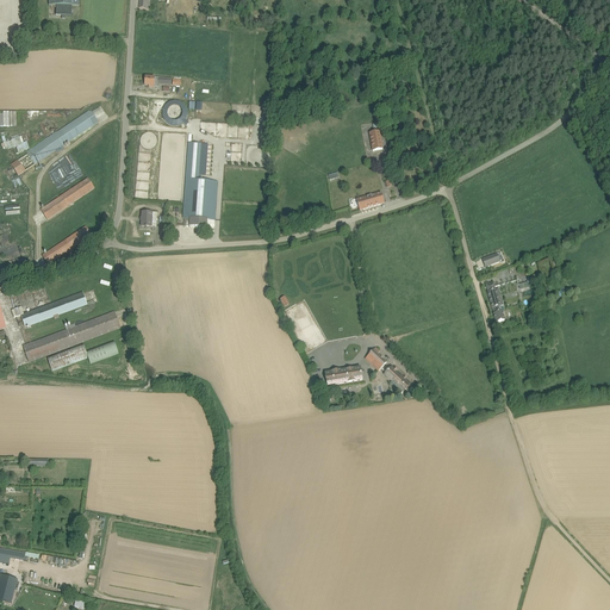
[(62,16),(62,19),(66,19),(66,16),(72,16),(72,6),(79,6),(79,0),(48,0),(49,5),(56,6),(56,16),(62,16)]
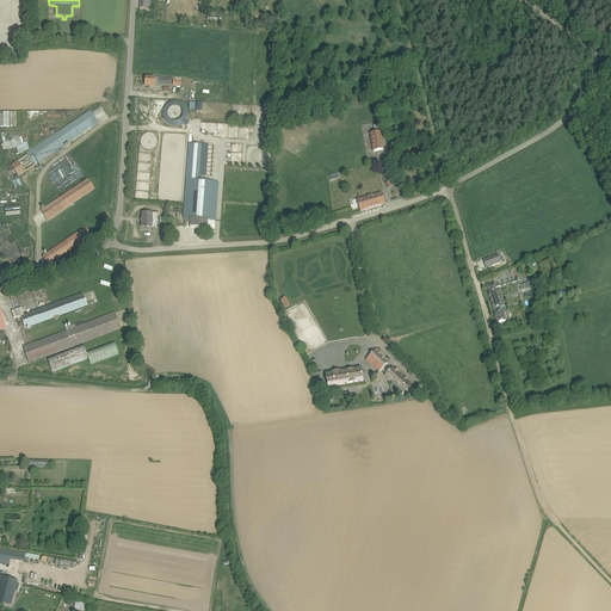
[(158,88),(159,85),(159,78),(155,78),(146,78),(146,86),(149,86),(149,87),(155,88),(155,87),(158,88)]
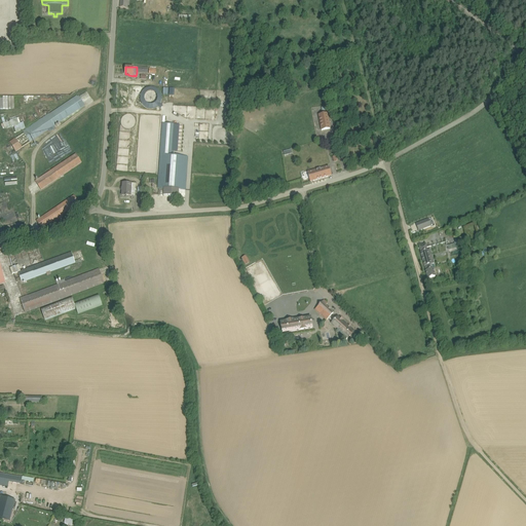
[(138,91),(144,110),(158,106),(159,108),(163,107),(156,85),(138,91)]
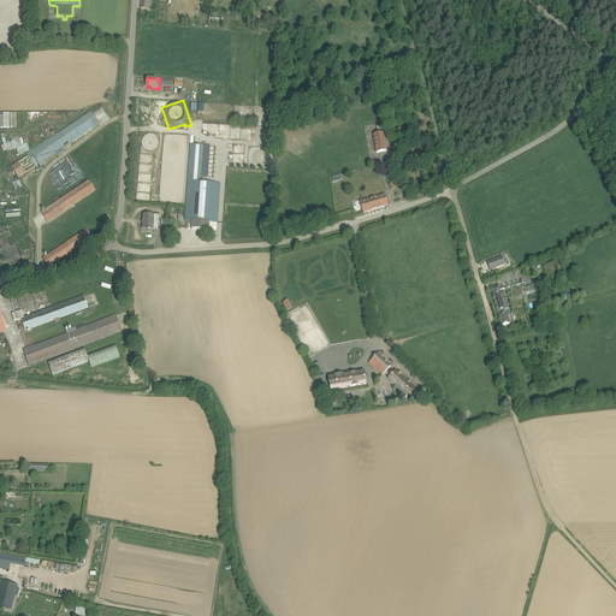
[(17,113),(3,113),(3,116),(0,114),(0,125),(0,128),(17,128),(17,113)]
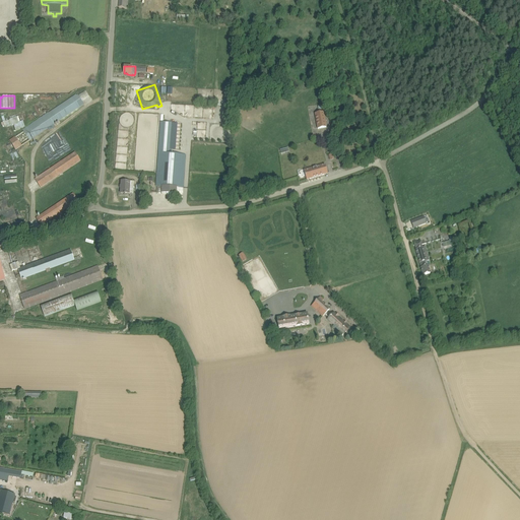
[(53,125),(83,104),(78,95),(10,141),(15,149),(48,128),(50,130),(55,127),(53,125)]
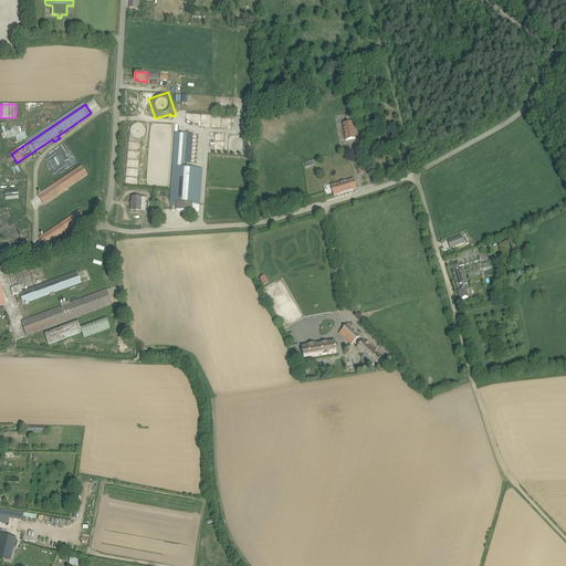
[(355,138),(352,123),(344,124),(346,139),(355,138)]
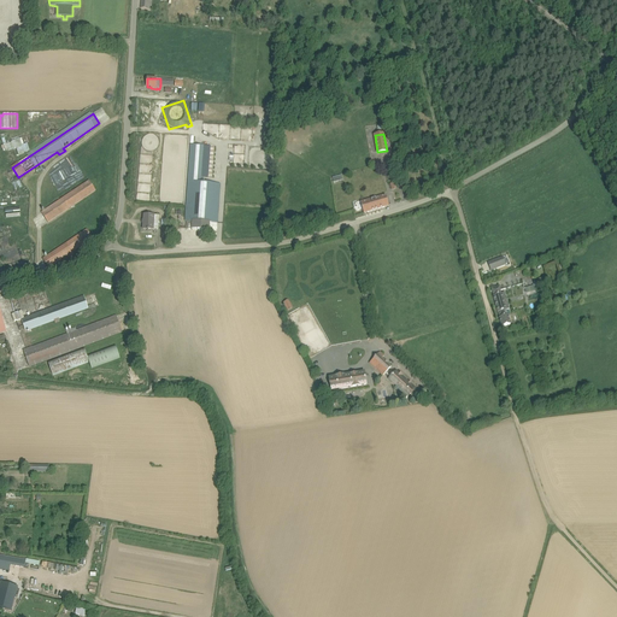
[(4,144),(5,152),(18,148),(19,154),(30,152),(29,144),(25,144),(24,139),(4,144)]
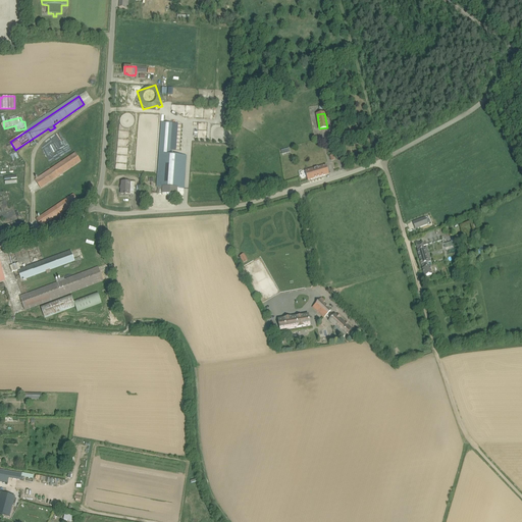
[(160,122),(157,187),(162,188),(177,189),(185,189),(187,156),(171,154),(173,123),(160,122)]
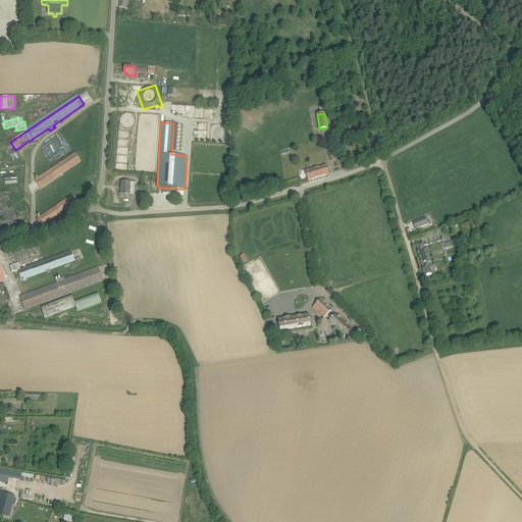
[(41,189),(81,161),(75,153),(36,180),(41,189)]
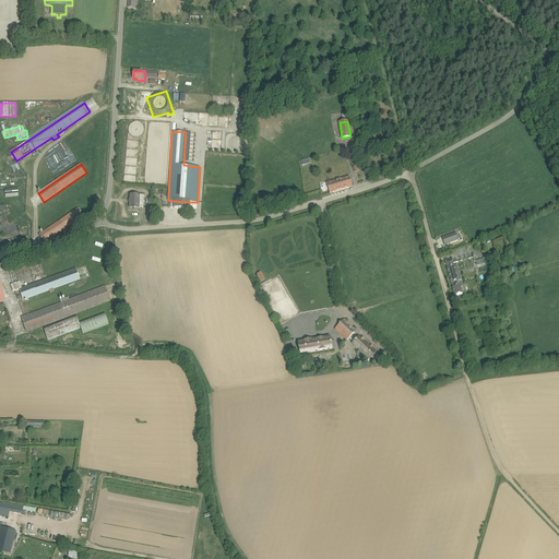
[(330,193),(352,187),(349,177),(328,183),(330,193)]
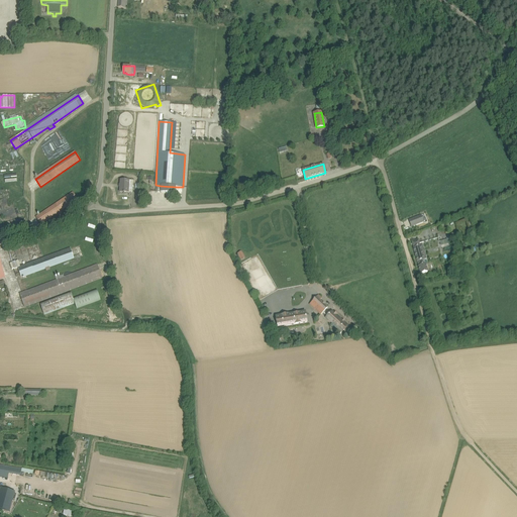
[(133,181),(121,180),(120,192),(123,193),(123,194),(124,194),(124,193),(132,193),(133,181)]
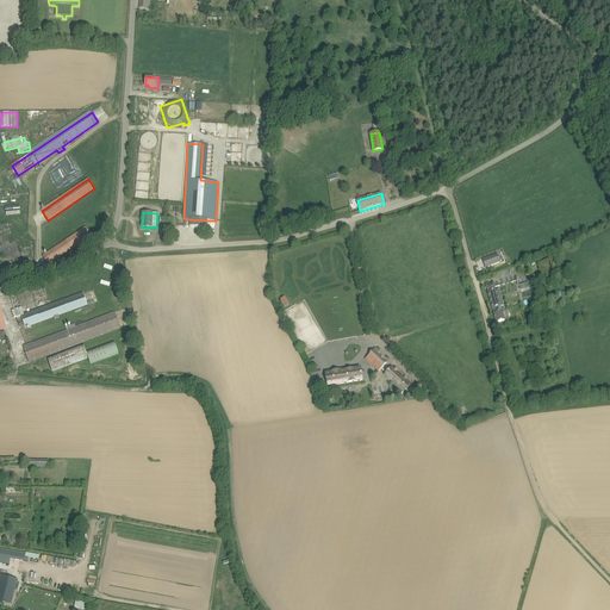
[(43,256),(48,265),(69,250),(70,253),(73,251),(72,249),(92,235),(86,228),(43,256)]
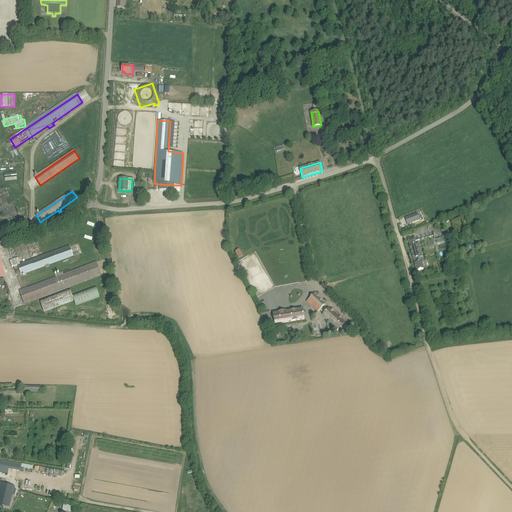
[(407,224),(412,223),(420,220),(417,213),(405,218),(407,224)]
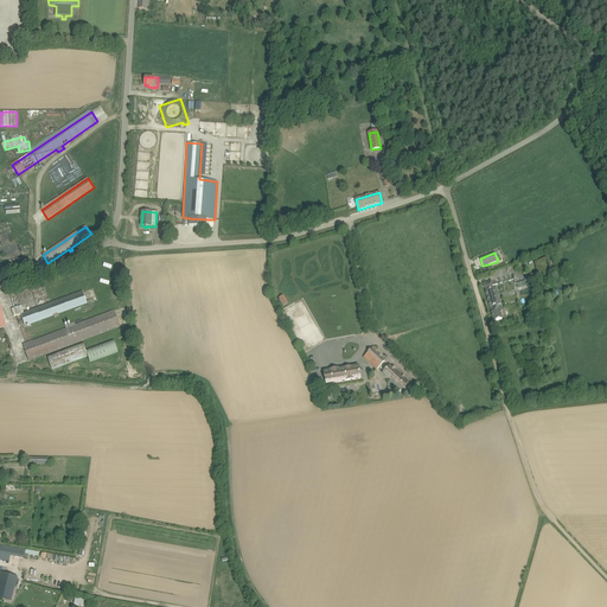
[(491,312),(493,321),(503,319),(500,310),(498,305),(502,305),(497,288),(493,289),(492,282),(484,285),(486,291),(485,292),(490,307),(491,308),(491,312)]
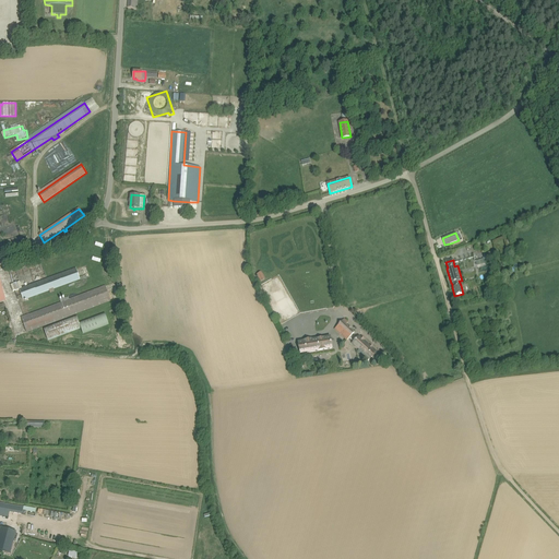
[(54,288),(80,278),(76,269),(20,290),(23,299),(49,289),(50,293),(55,292),(54,288)]
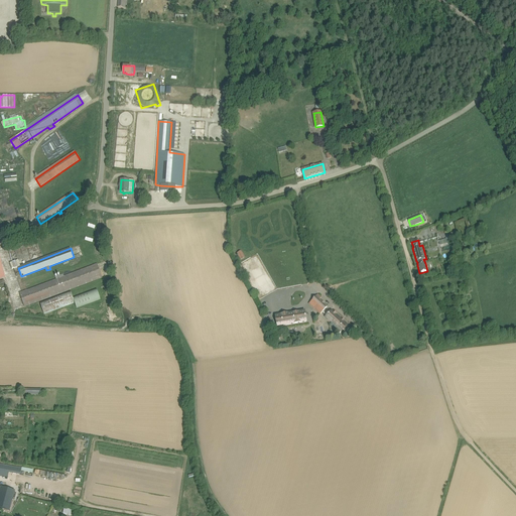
[(10,263),(12,269),(20,266),(18,260),(10,263)]
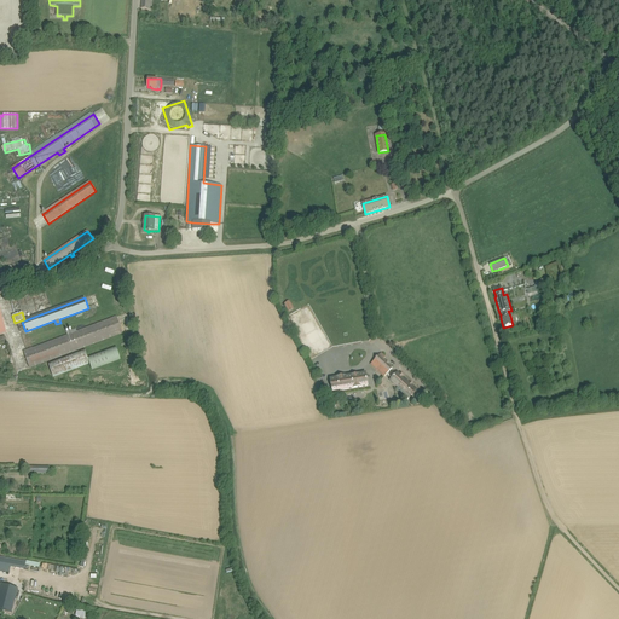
[(117,317),(77,333),(76,329),(67,333),(68,336),(23,352),(29,368),(123,334),(117,317)]
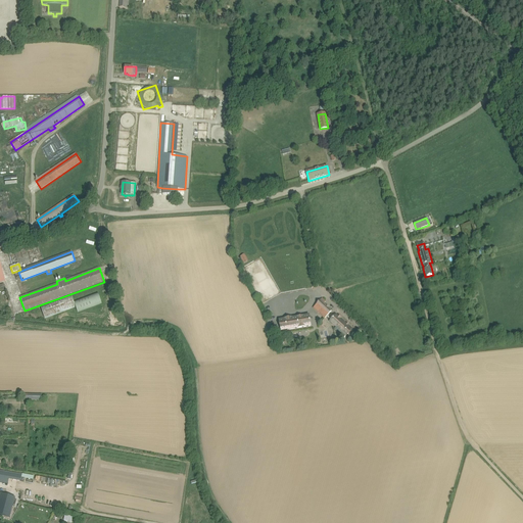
[(45,318),(76,306),(78,312),(101,302),(98,292),(74,301),(72,295),(41,306),(45,318)]
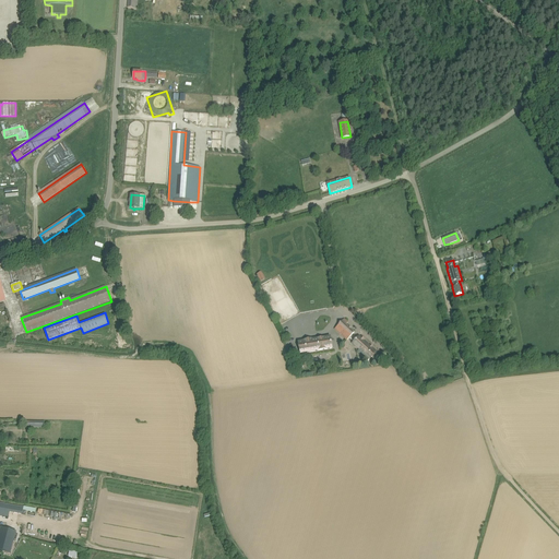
[(346,324),(348,322),(345,319),(335,329),(346,340),(355,332),(346,324)]
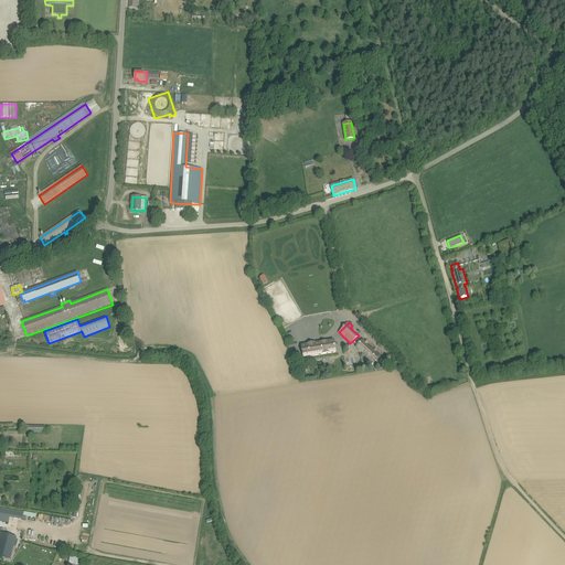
[(365,341),(364,341),(363,340),(355,348),(362,354),(361,355),(372,365),(376,360),(379,363),(383,359),(380,355),(368,344),(369,343),(365,341)]
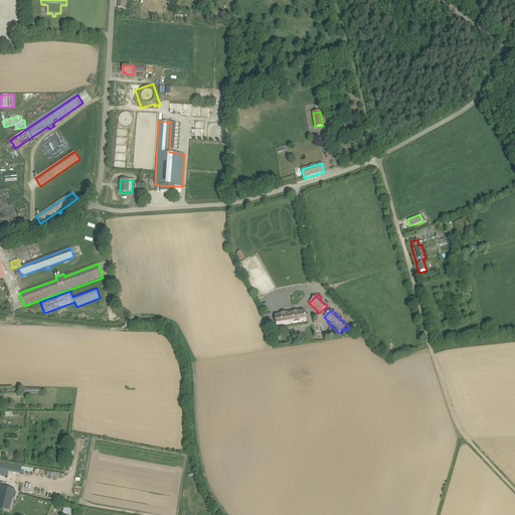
[(277,326),(306,321),(305,311),(275,315),(277,326)]
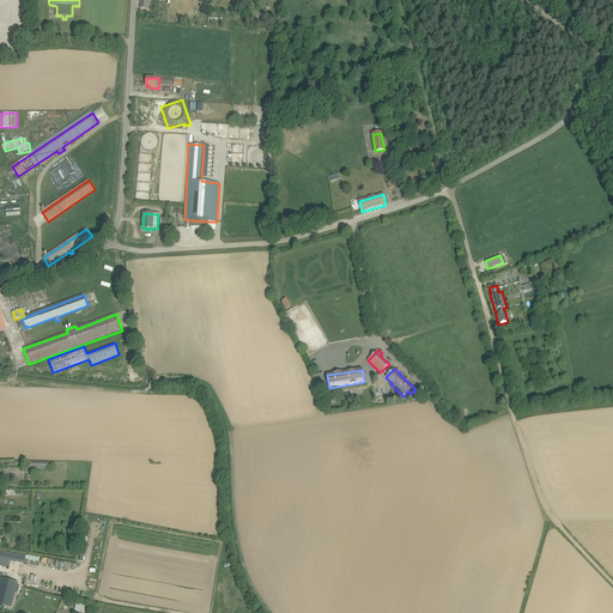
[(25,559),(26,557),(25,557),(0,552),(0,565),(10,566),(11,562),(24,564),(25,559)]
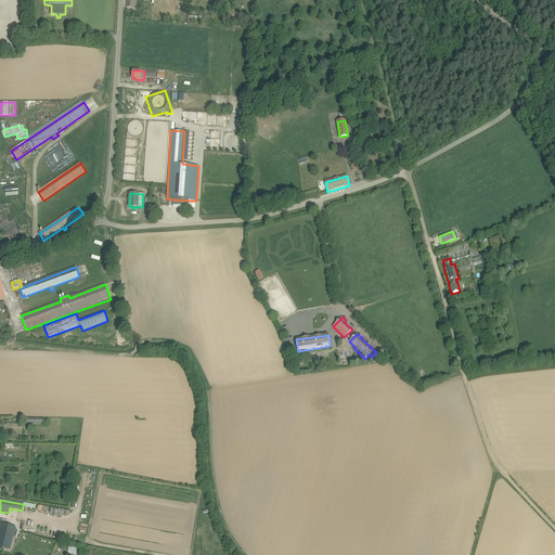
[(1,524),(0,527),(0,546),(11,550),(16,528),(1,524)]
